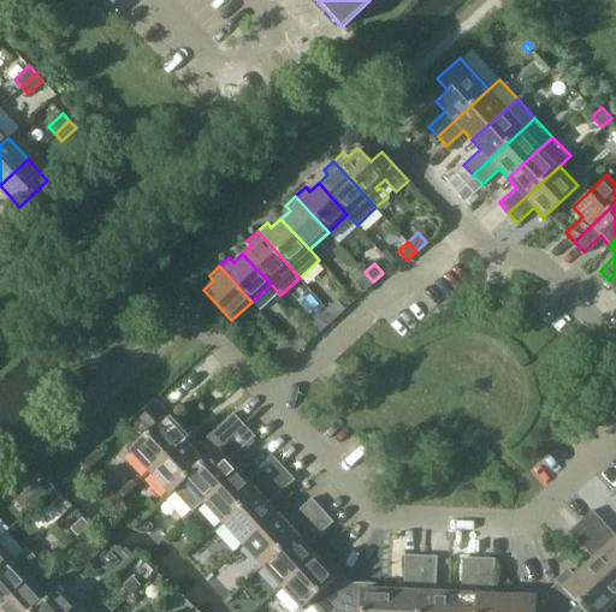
[(363,290),(373,281),(365,272),(355,280),(363,290)]
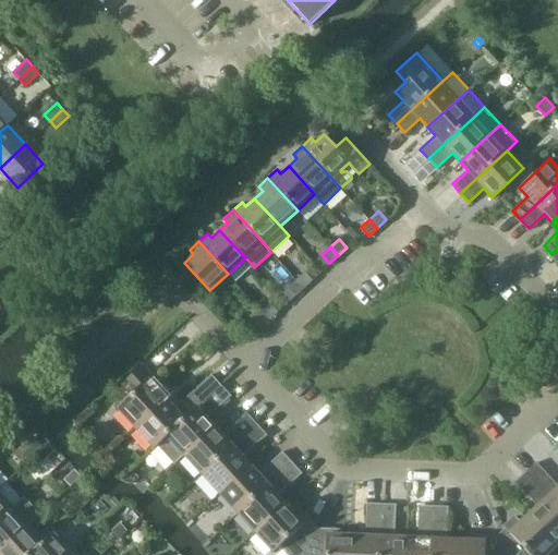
[(304,287),(313,279),(304,270),(295,278),(304,287)]
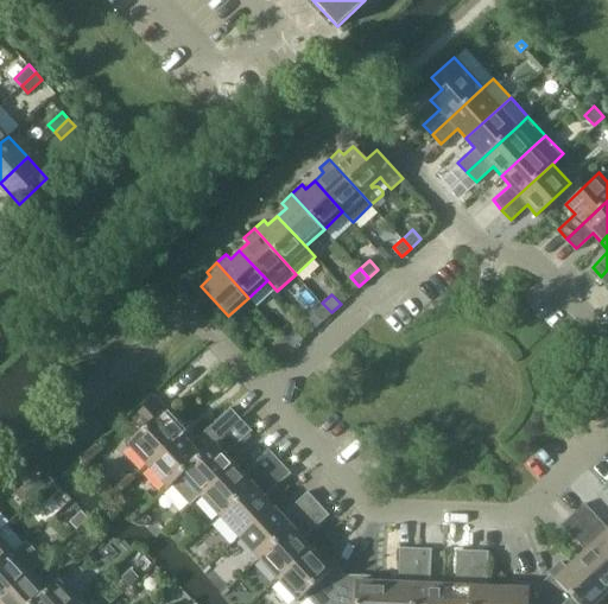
[(331,312),(322,303),(312,311),(322,320),(331,312)]
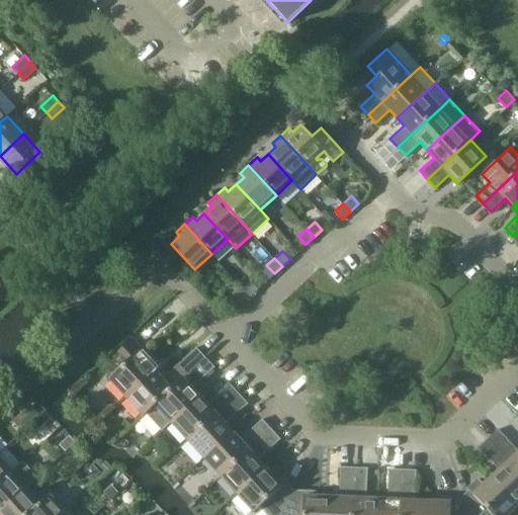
[(251,280),(243,287),(250,295),(258,288),(251,280)]
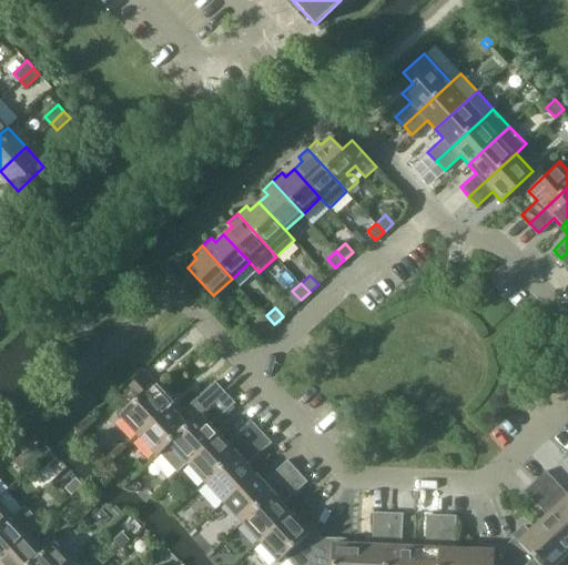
[(265,332),(274,324),(266,315),(257,323),(265,332)]
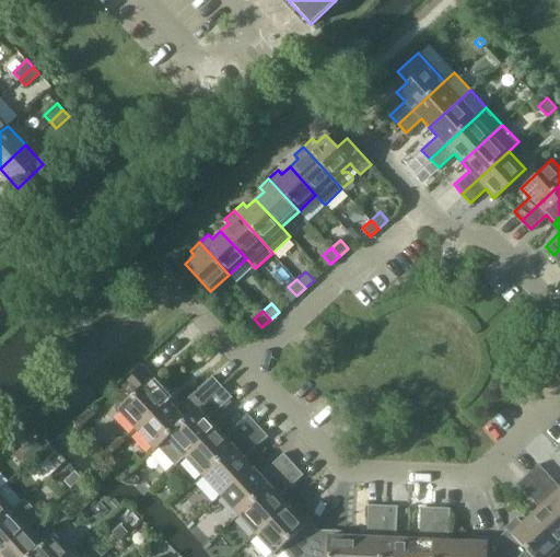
[(131,395),(117,408),(136,428),(167,399),(159,391),(163,386),(143,364),(121,384),(131,395)]
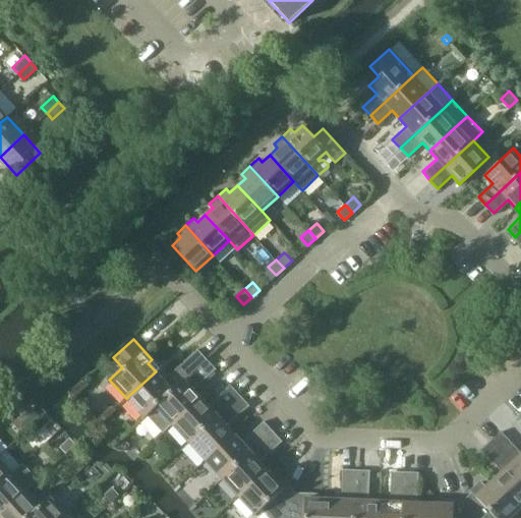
[(156,371),(126,398),(143,417),(147,414),(156,406),(155,405),(207,357),(196,348),(163,380),(156,371)]
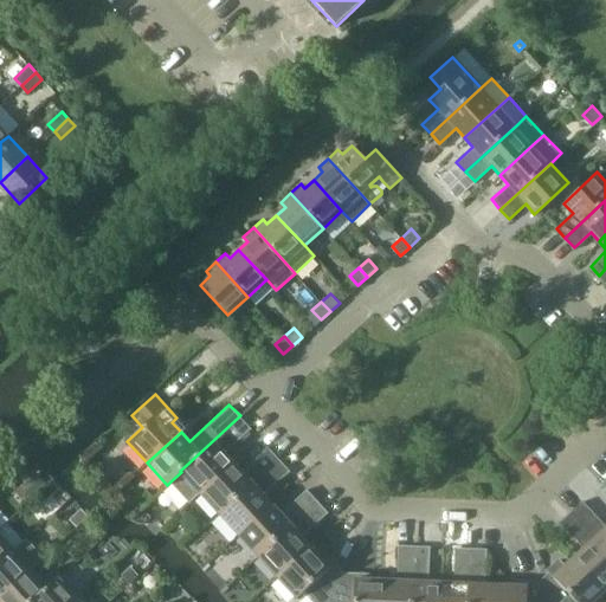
[(181,472),(171,481),(189,502),(199,492),(233,461),(224,452),(251,427),(240,415),(180,471),(181,472)]
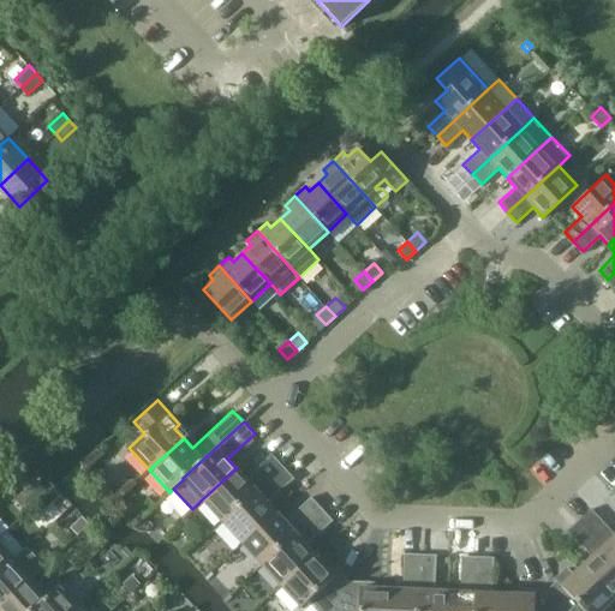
[(237,468),(202,499),(222,521),(282,465),(272,453),(245,477),(237,468)]
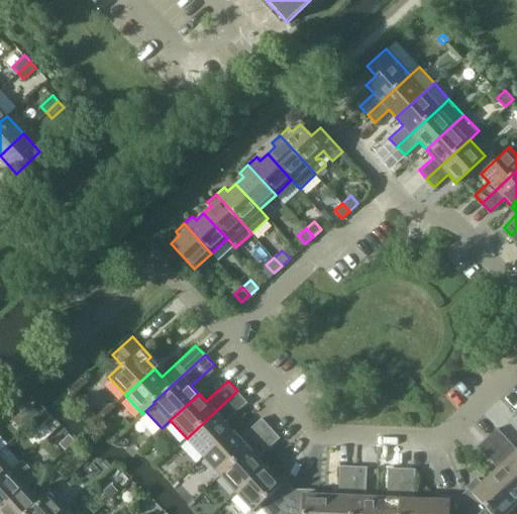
[(237,391),(187,438),(203,455),(232,429),(224,421),(246,401),(237,391)]
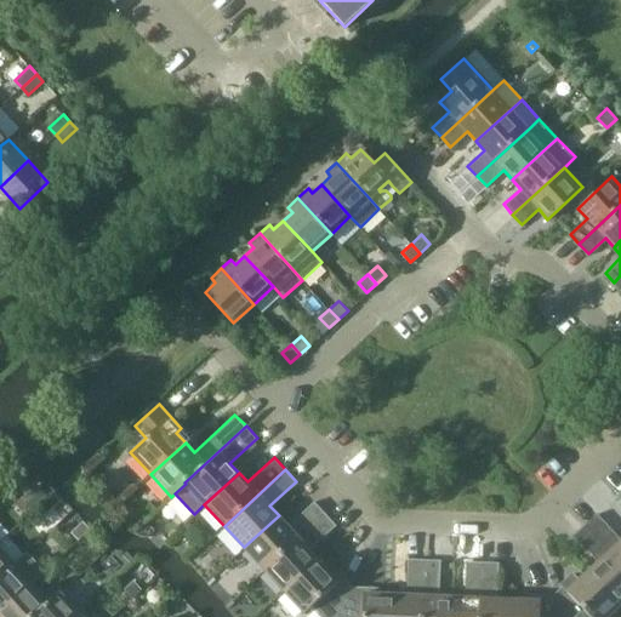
[(51,492),(40,502),(47,512),(60,502),(51,492)]
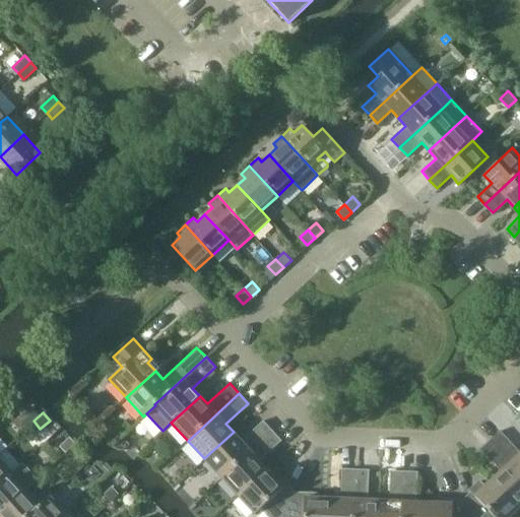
[(234,432),(204,458),(220,476),(272,429),(263,419),(241,440),(234,432)]
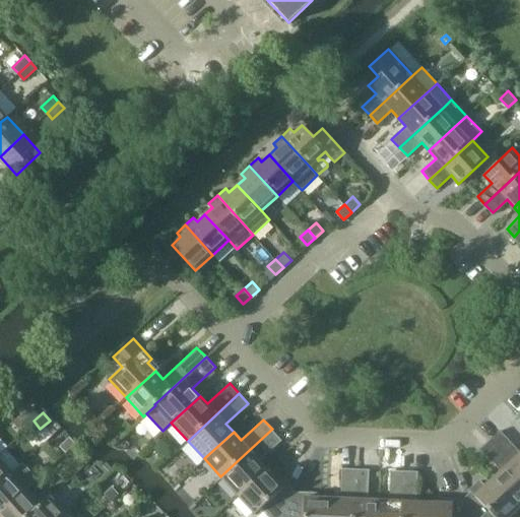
[(272,429),(220,476),(237,495),(266,468),(259,459),(281,439),(272,429)]
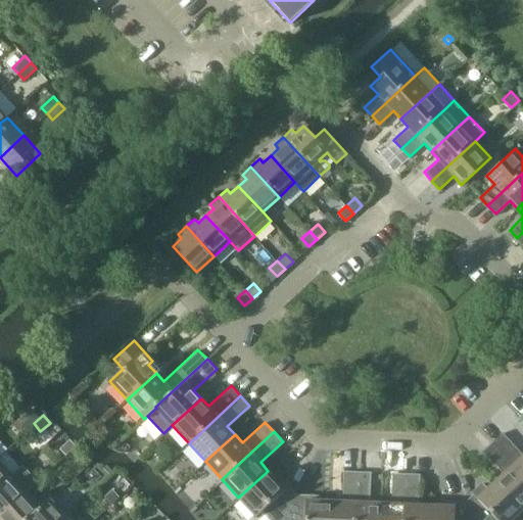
[(522,453),(503,431),(492,440),(522,473),(522,453)]
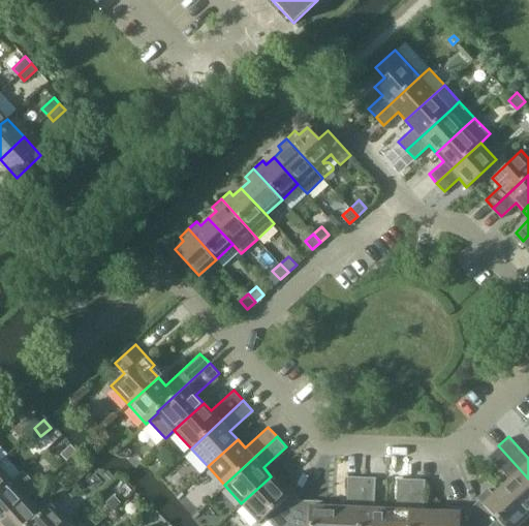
[(528,478),(498,445),(488,455),(509,477),(501,486),(528,516),(528,478)]
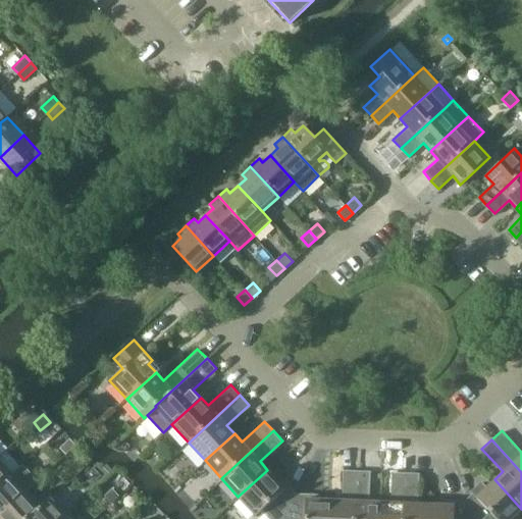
[(0,483),(11,473),(0,460),(0,483)]
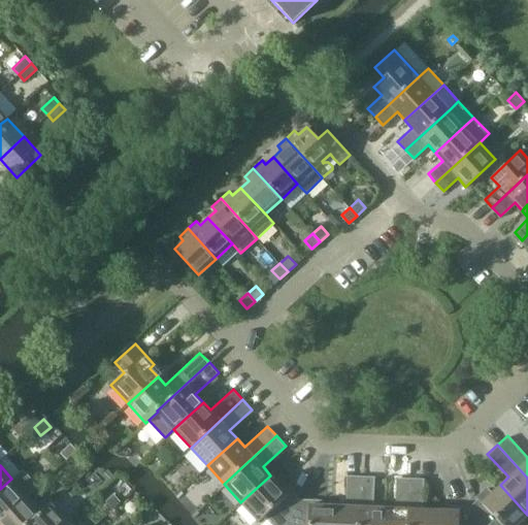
[(11,479),(0,489),(0,519),(27,495),(36,487),(21,470),(11,479)]
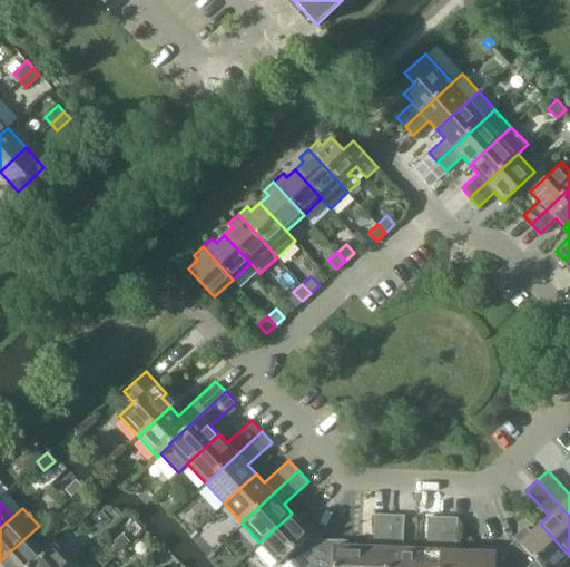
[(361,545),(360,566),(386,566),(390,514),(375,512),(374,546),(361,545)]
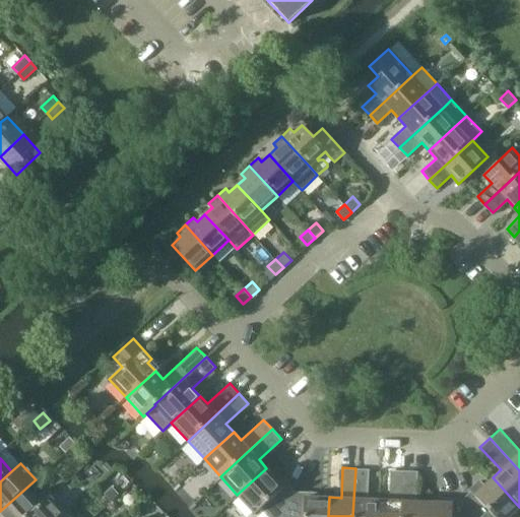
[(266,468),(237,495),(254,513),(261,506),(271,516),(281,516),(294,491),(277,471),(273,475),(266,468)]
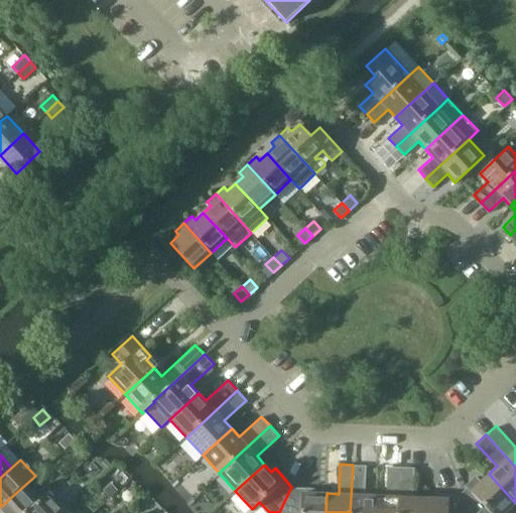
[(350,512),(374,512),(375,495),(365,495),(366,465),(353,465),(350,512)]
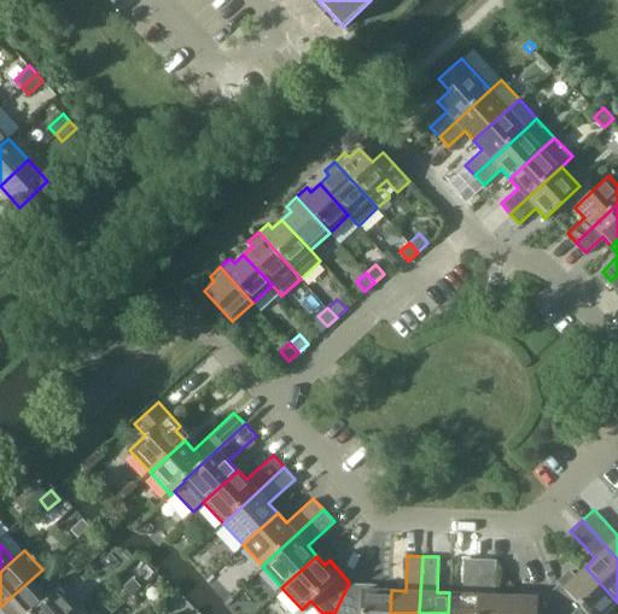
[(449,592),(448,613),(477,613),(479,559),(465,557),(462,594),(449,592)]
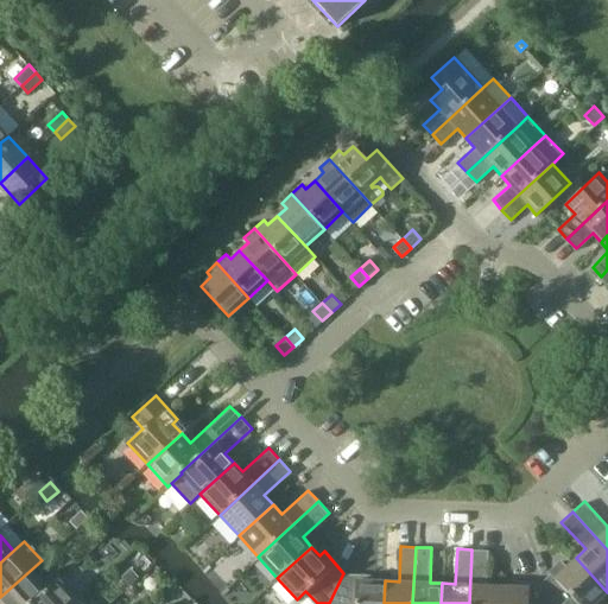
[(472,550),(469,603),(498,603),(499,585),(487,585),(488,550),(472,550)]
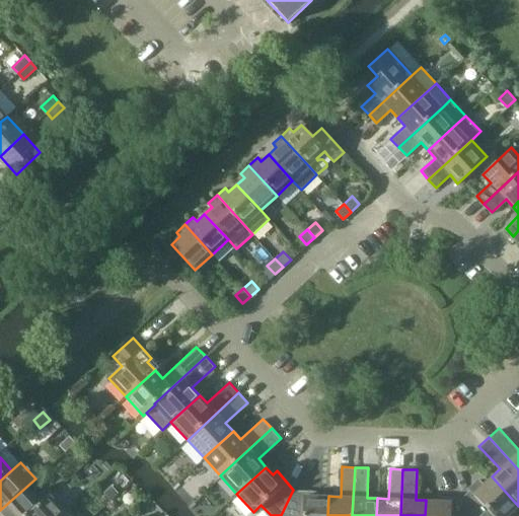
[(479,480),(461,497),(468,515),(509,515),(518,507),(518,506),(492,476),(484,484),(479,480)]
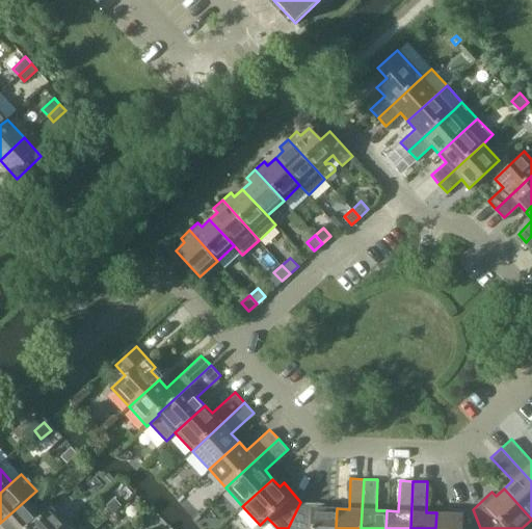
[(114,496),(106,504),(113,511),(121,503),(114,496)]
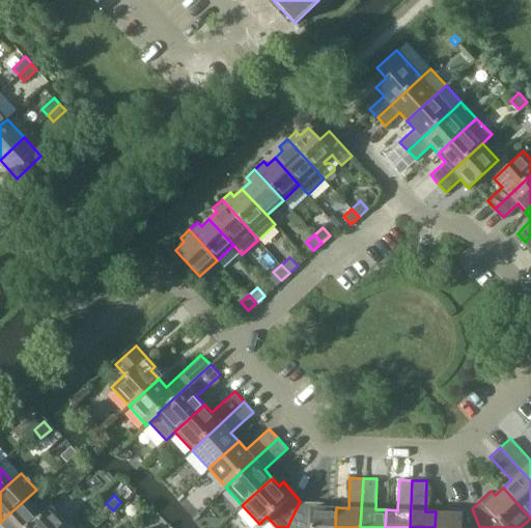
[(0,527),(26,527),(42,515),(40,513),(27,498),(0,522),(0,527)]
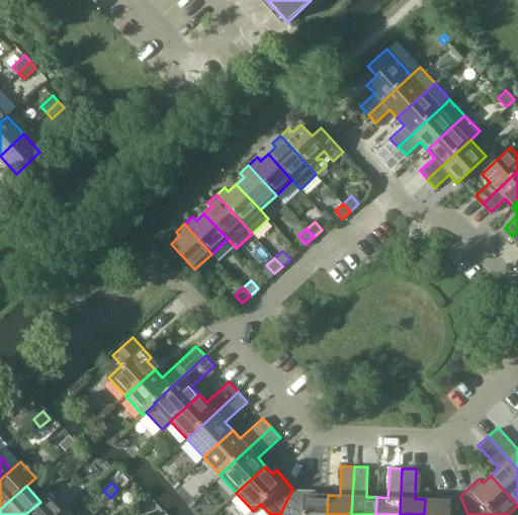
[(292,489),(280,514),(327,514),(328,495),(317,495),(318,490),(292,489)]
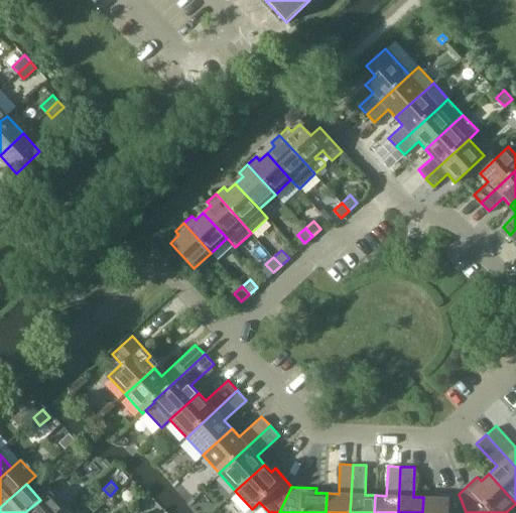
[(40,500),(25,512),(58,512),(68,505),(51,488),(39,499),(40,500)]
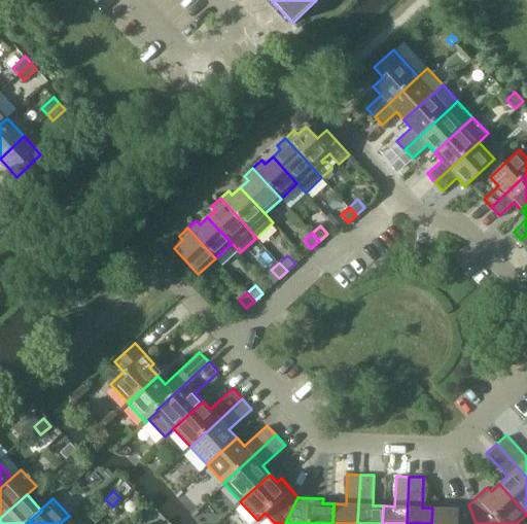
[(432,508),(431,523),(476,523),(468,504),(444,502),(444,509),(432,508)]
